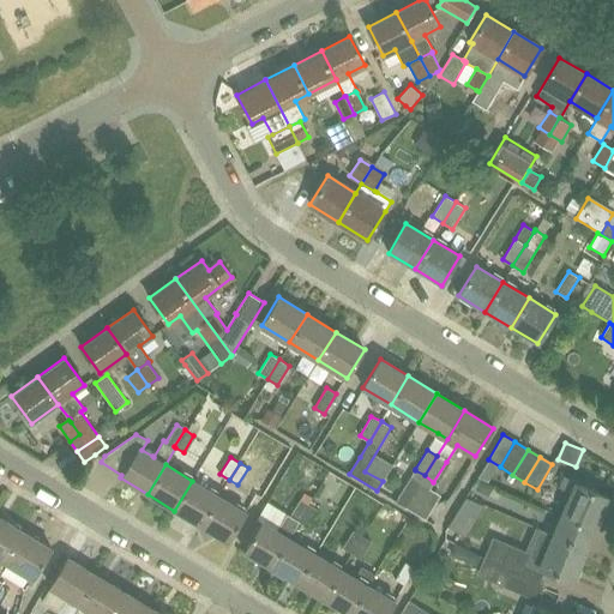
[(493,474),(485,469),(480,477),(488,482),(493,474)]
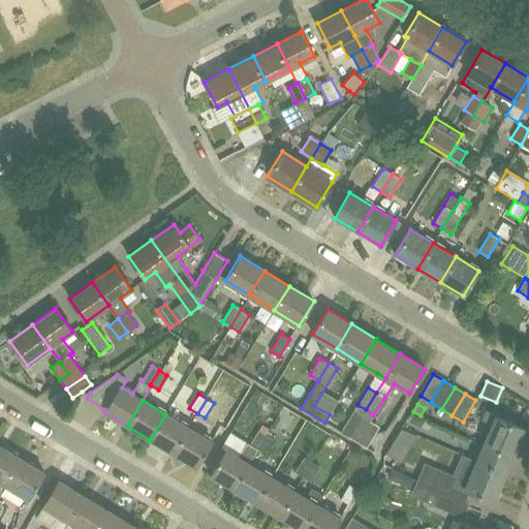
[(363,414),(355,409),(340,432),(348,437),(359,422),(363,414)]
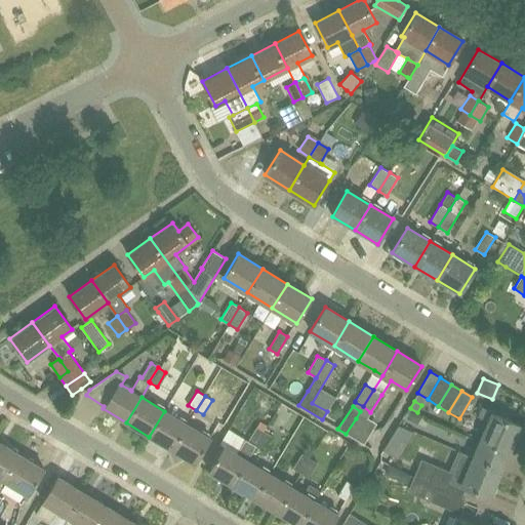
[(519,443),(513,441),(519,427),(493,414),(493,412),(481,407),(477,416),(488,421),(480,442),(507,454),(508,452),(514,454),(519,443)]
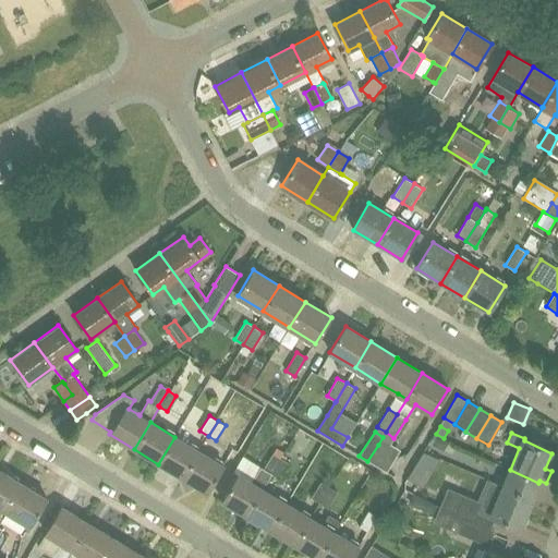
[(174,437),(158,464),(182,478),(198,451),(174,437)]
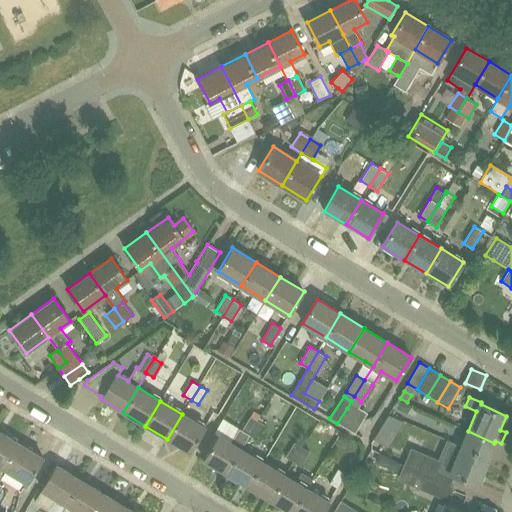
[(347,408),(337,423),(354,434),(364,418),(347,408)]
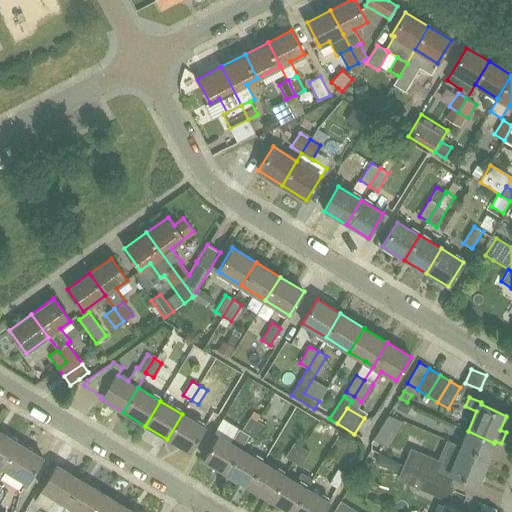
[(182,414),(167,439),(189,452),(204,427),(182,414)]
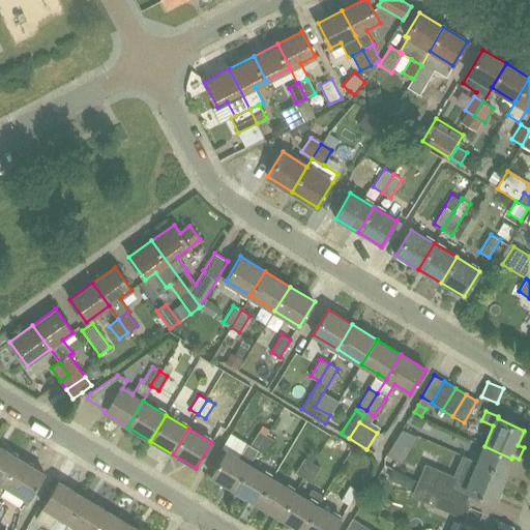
[(396,443),(411,451),(418,438),(404,430),(396,443)]
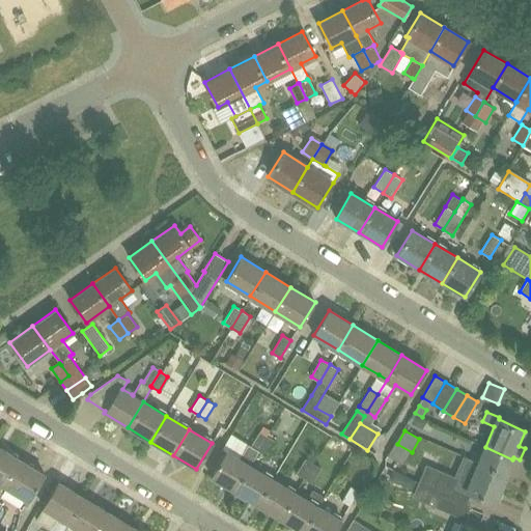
[(226,452),(211,477),(234,492),(249,466),(257,451),(267,437),(258,432),(250,447),(247,445),(239,459),(226,452)]
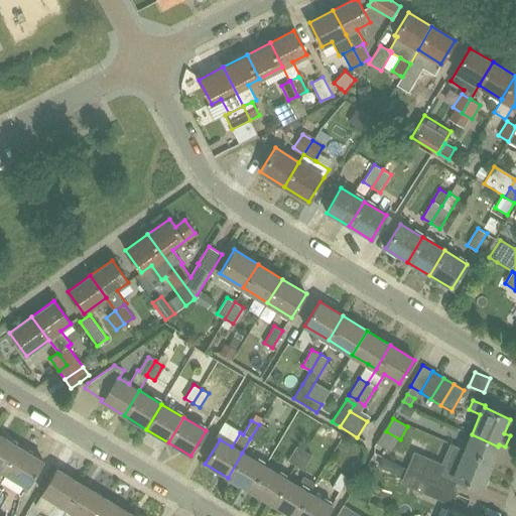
[(267,429),(259,424),(250,438),(258,443),(267,429)]
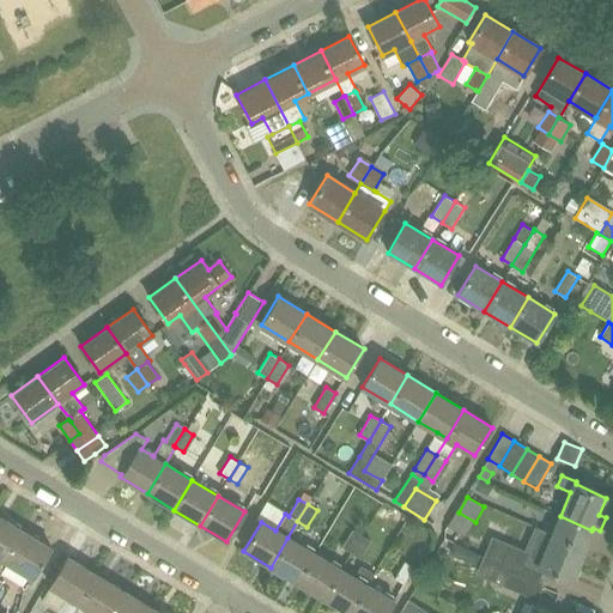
[(560,516),(552,535),(583,548),(592,530),(560,516)]
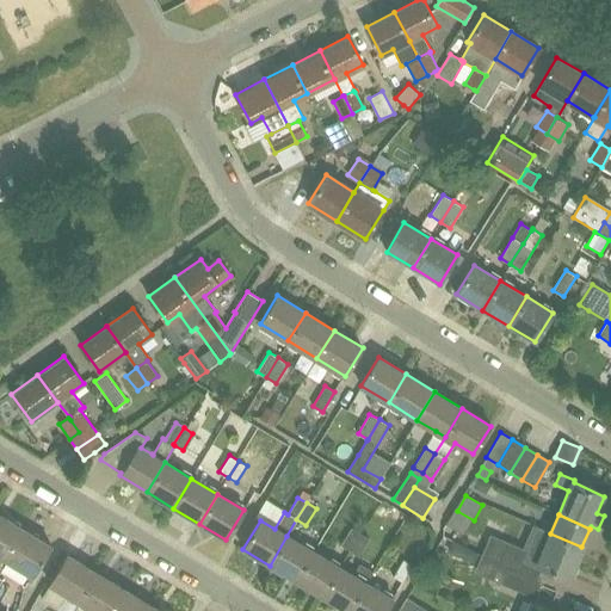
[(20,529),(0,516),(0,555),(2,557),(20,529)]
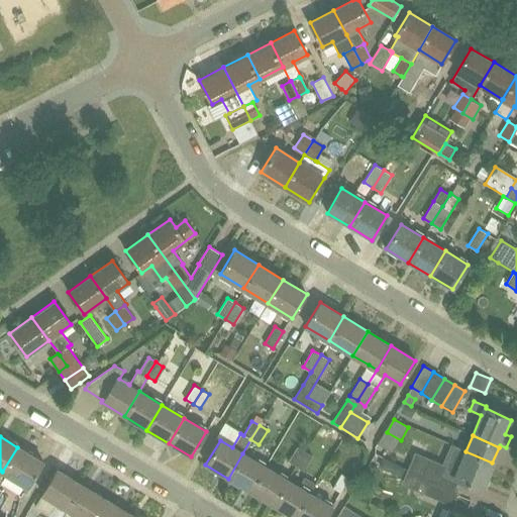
[(457,481),(481,491),(492,462),(466,451),(452,445),(443,466),(417,454),(409,472),(431,482),(453,491),(457,481)]
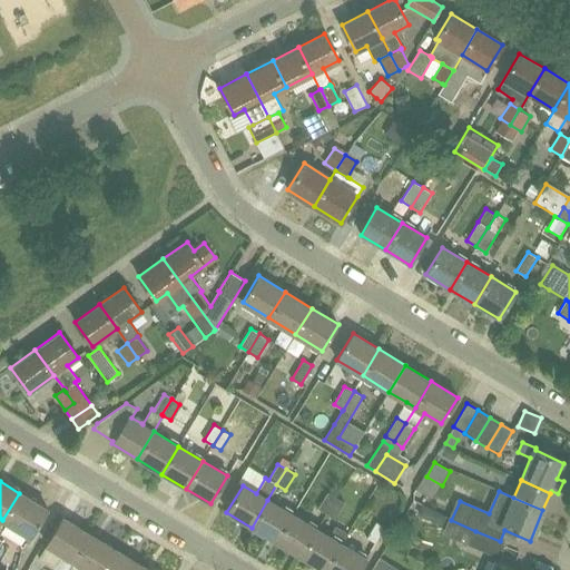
[(47,509),(19,493),(2,520),(30,537),(47,509)]
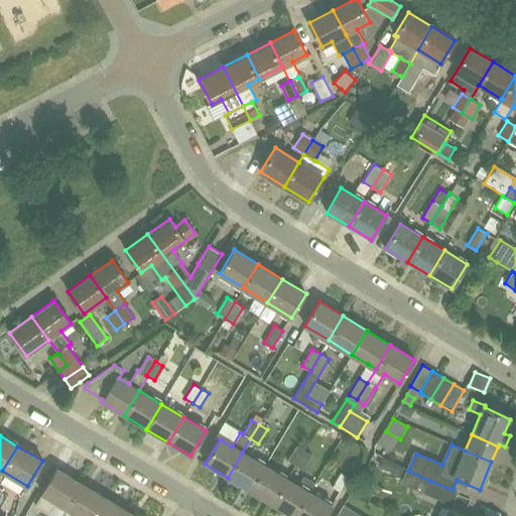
[(295,465),(304,450),(296,446),(287,461),(295,465)]
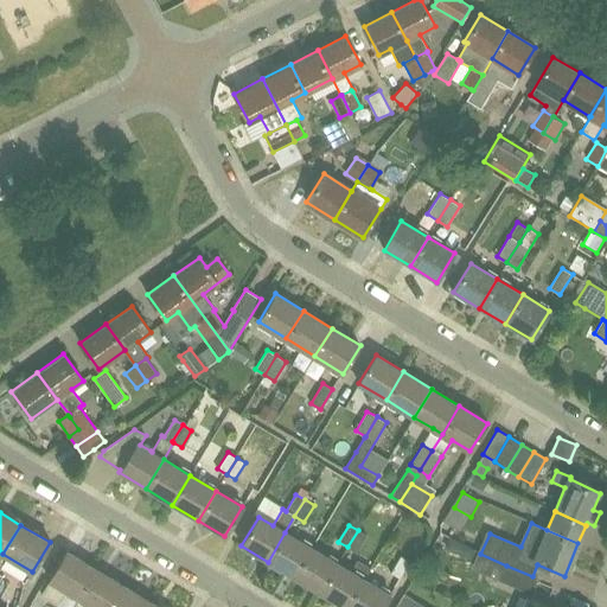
[(366,536),(358,530),(347,547),(356,553),(366,536)]
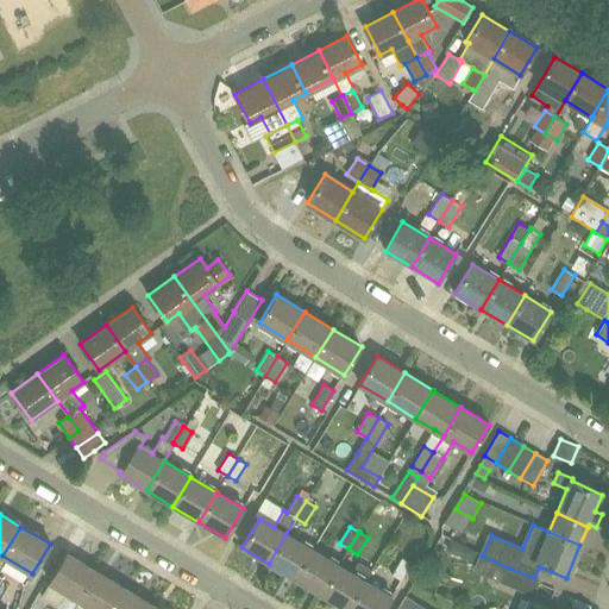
[(313,550),(286,534),(269,564),(294,579),(313,550)]
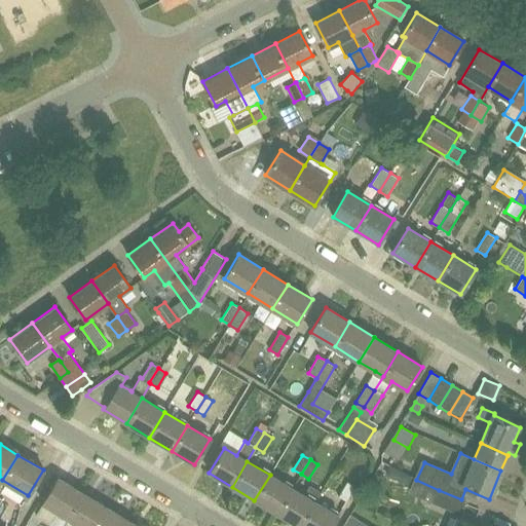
[(270,475),(254,500),(276,515),(292,489),(270,475)]
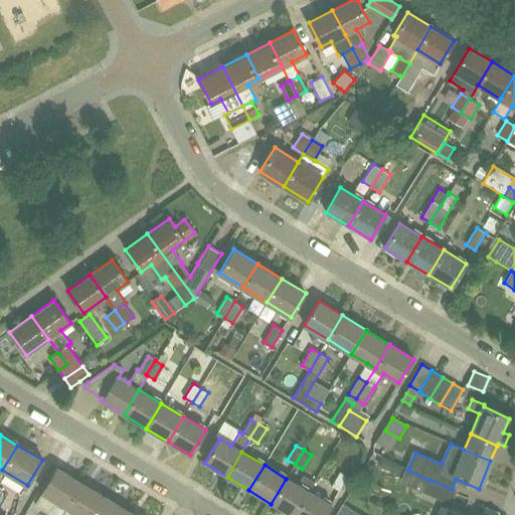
[(59,514),(64,506),(79,483),(56,469),(41,492),(55,500),(46,514),(59,514)]
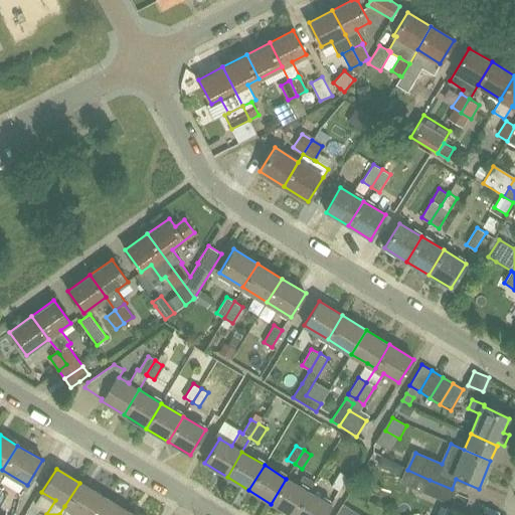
[(332,486),(339,491),(348,476),(340,472),(332,486)]
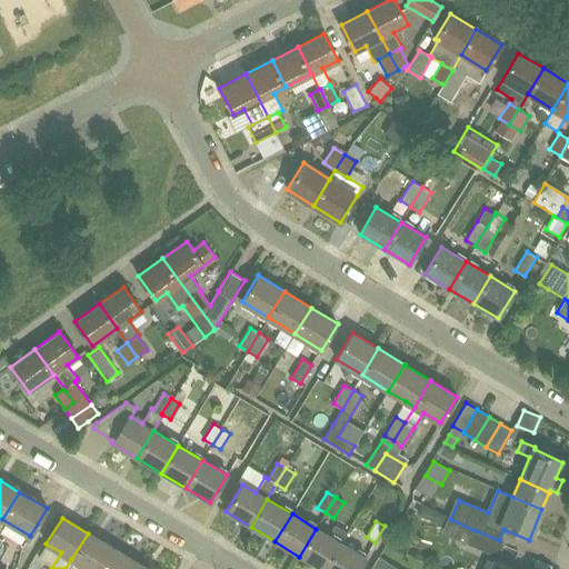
[(328,536),(316,529),(299,557),(320,568),(325,568),(340,543),(346,533),(336,526),(328,536)]
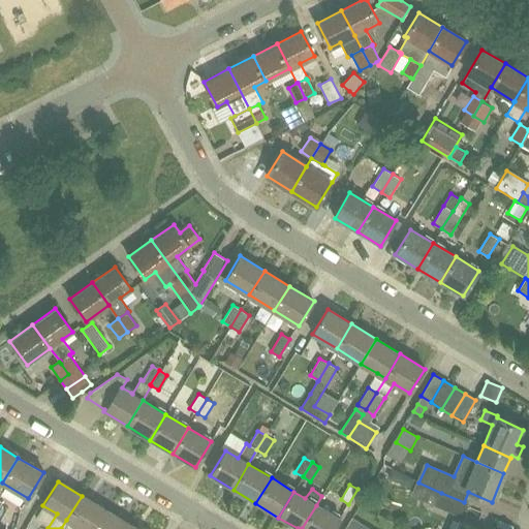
[(464,502),(441,493),(436,504),(463,516),(468,504),(464,502)]
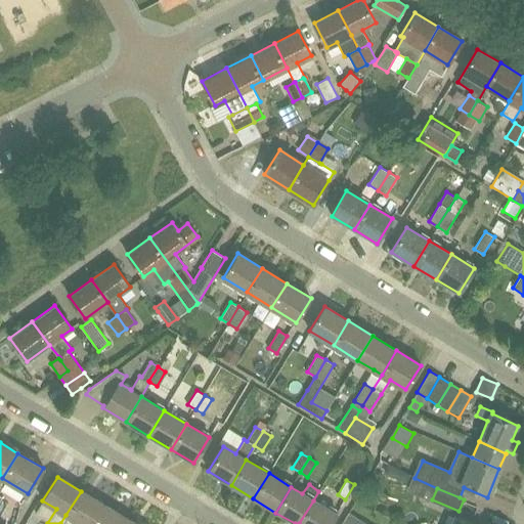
[(81,491),(66,515),(81,523),(93,523),(104,506),(81,491)]
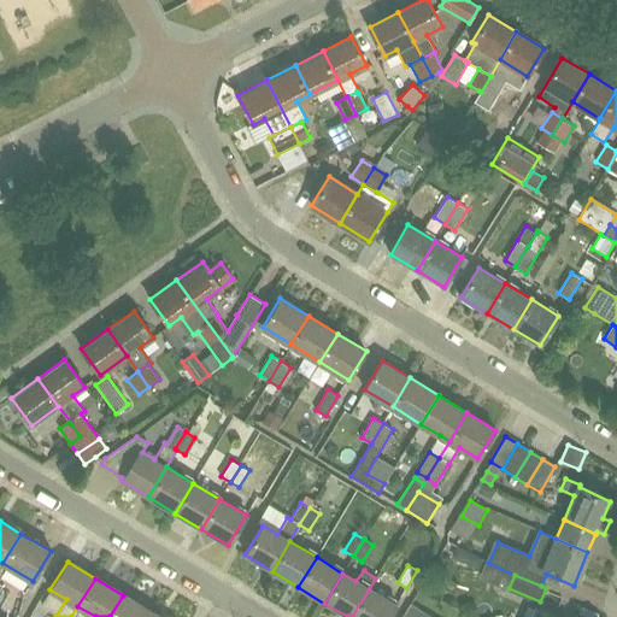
[(388,616),(395,606),(369,589),(352,616),(388,616)]
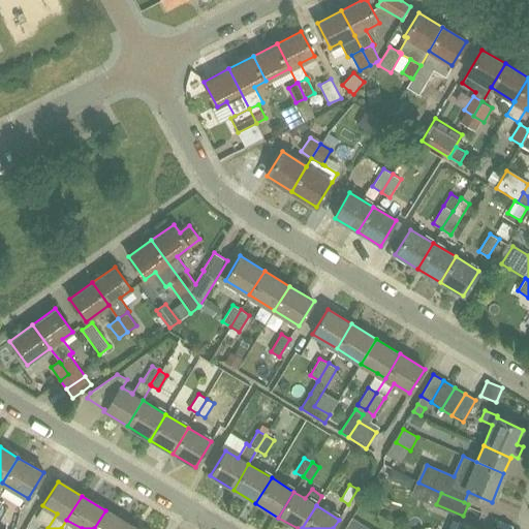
[(105,510),(94,528),(127,528),(130,525),(105,510)]
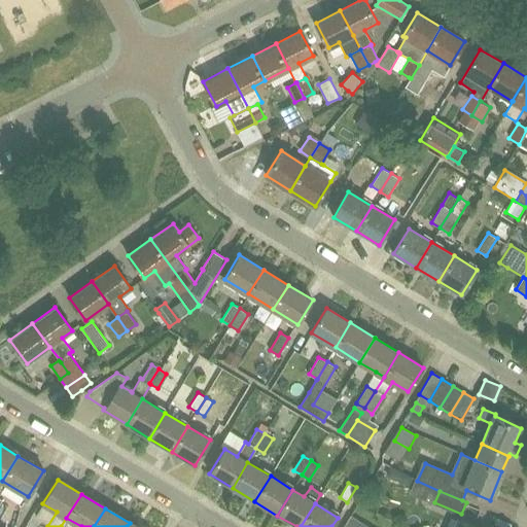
[(343,526),(357,526),(360,523),(350,516),(343,526)]
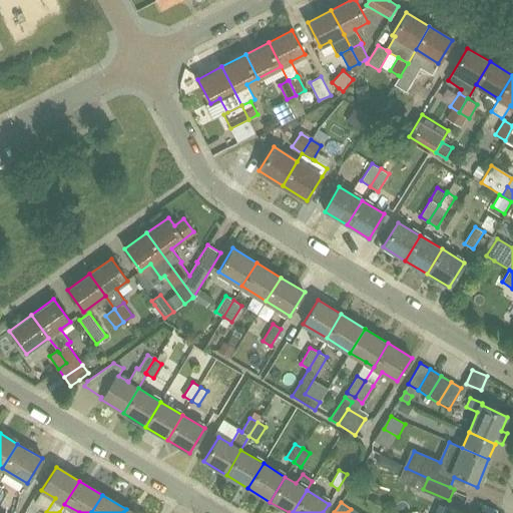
[(465,512),(446,504),(441,512),(465,512)]
